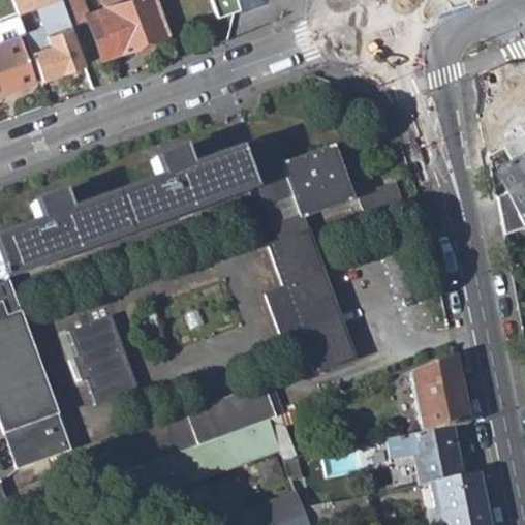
[(109,0),(111,5),(88,13),(102,51),(121,43),(123,51),(171,33),(158,0),(109,0)]
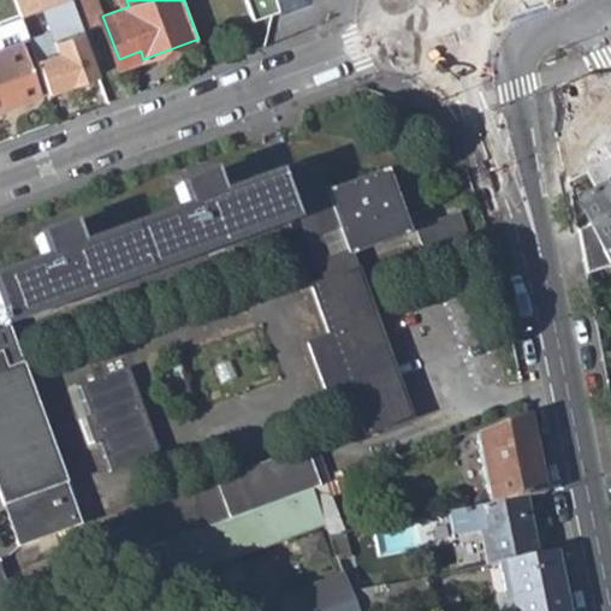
[(250,0),(257,17),(279,10),(284,7),(303,0),(250,0)]
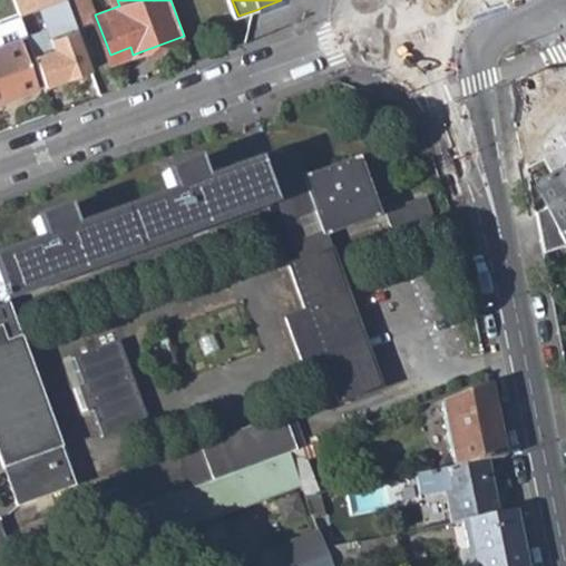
[(0,101),(36,89),(16,38),(29,33),(28,29),(22,16),(0,23),(0,101)]
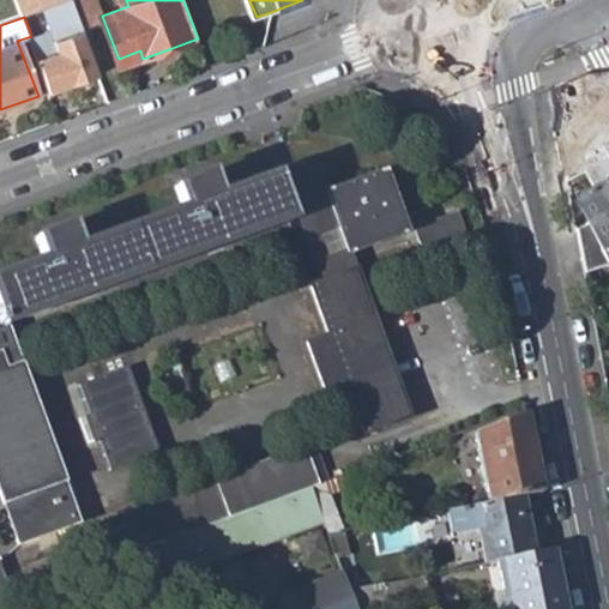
[(52,23),(30,31),(31,36),(52,91),(71,85),(59,48),(66,44),(60,29),(52,23)]
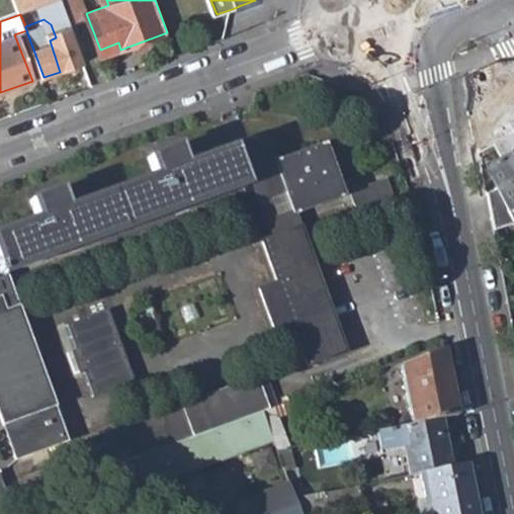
[(118,43),(100,50),(102,56),(120,50),(118,43)]
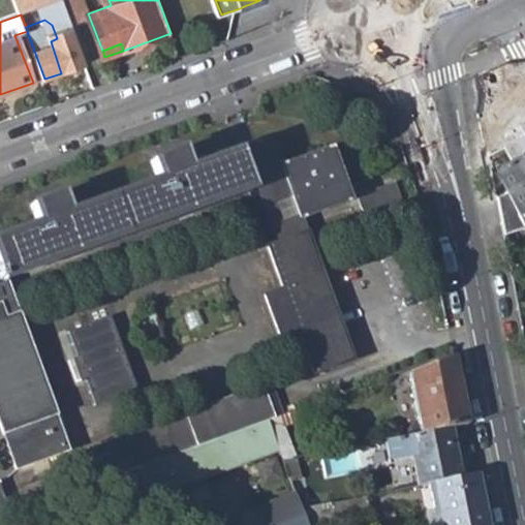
[(269,139),(254,144),(275,202),(294,194),(304,215),(351,197),(333,146),(284,163),(277,143),(269,139)]
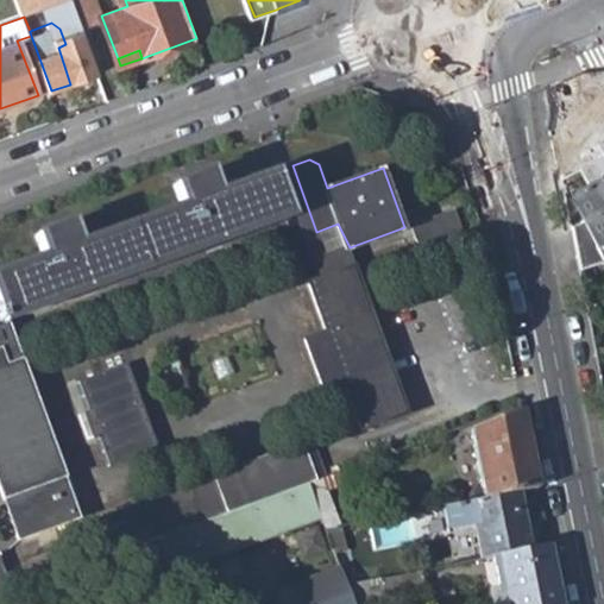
[(586,221),(602,247),(603,246),(603,164),(601,159),(589,165),(598,184),(574,197),(586,221)]
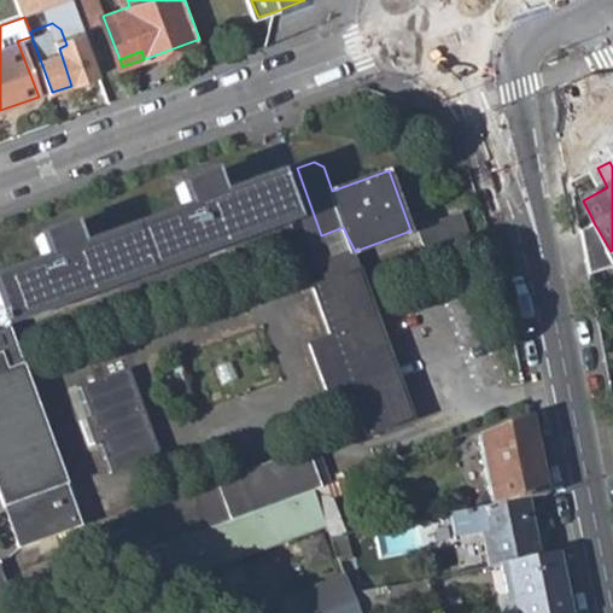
[(297,168),(279,175),(295,221),(317,285),(363,268),(355,251),(343,227),(321,235),(297,168)]
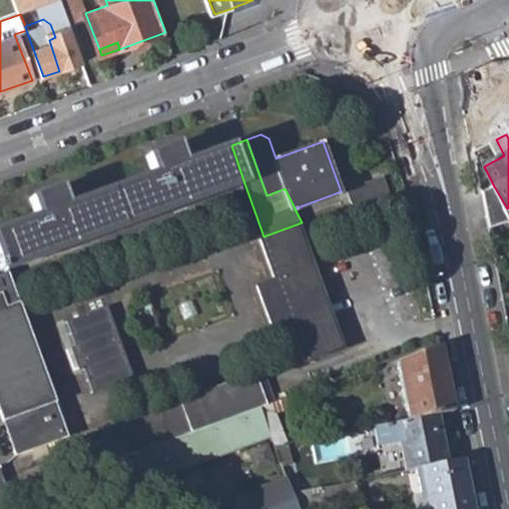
[(0,404),(17,453),(67,435),(54,397),(20,304),(7,270),(244,183),(231,145),(184,162),(177,144),(149,155),(156,172),(68,204),(61,186),(33,196),(40,214),(0,228),(0,404)]
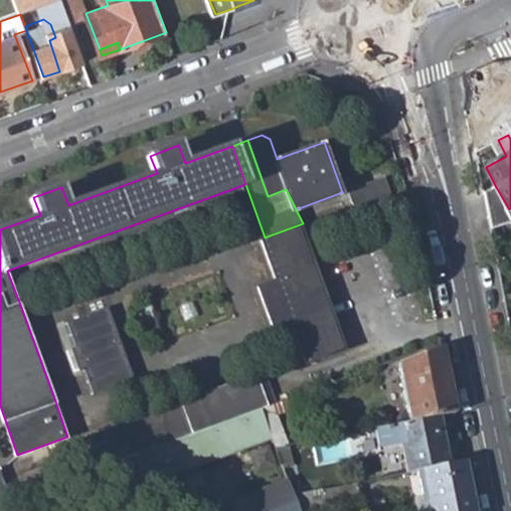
[(359,203),(361,207),(388,197),(386,193),(389,192),(384,176),(351,189),(357,204),(359,203)]
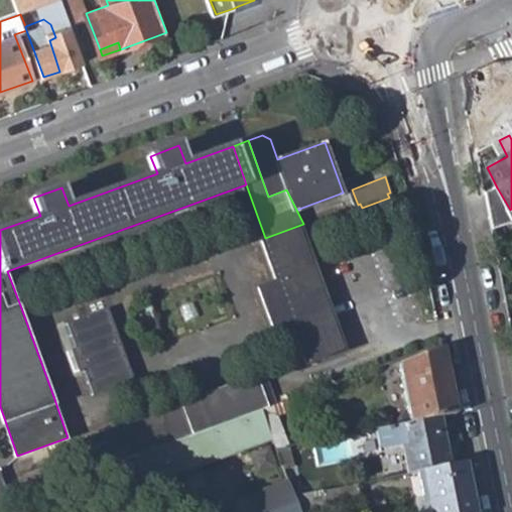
[(347,349),(303,224),(265,238),(279,278),(261,284),(276,328),(294,321),(308,363),(347,349)]
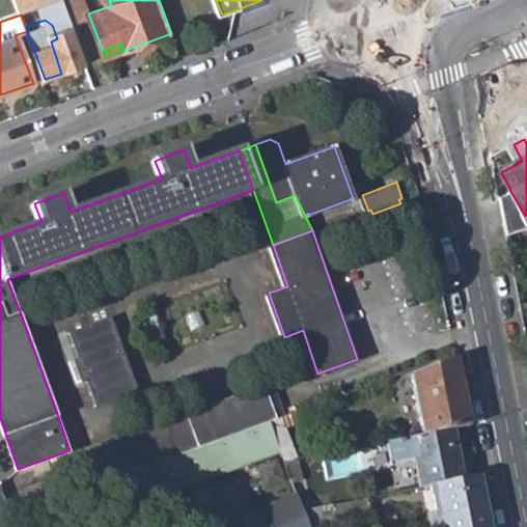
[(158,292),(122,305),(133,333),(168,321),(158,292)]
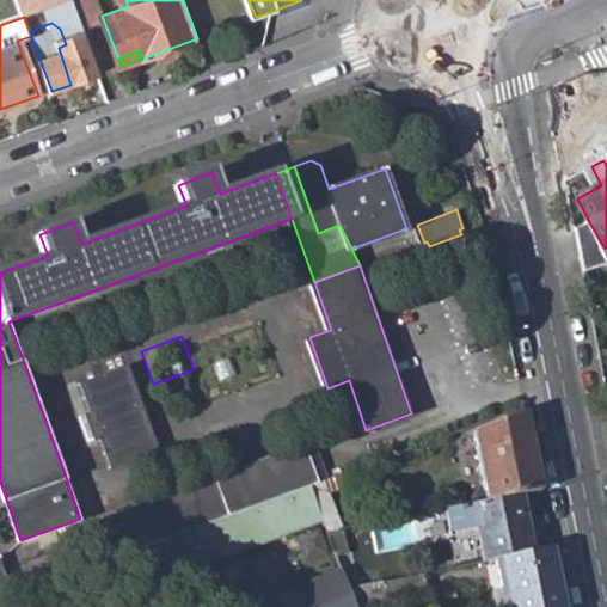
[(40,356),(24,362),(65,473),(80,468),(40,356)]
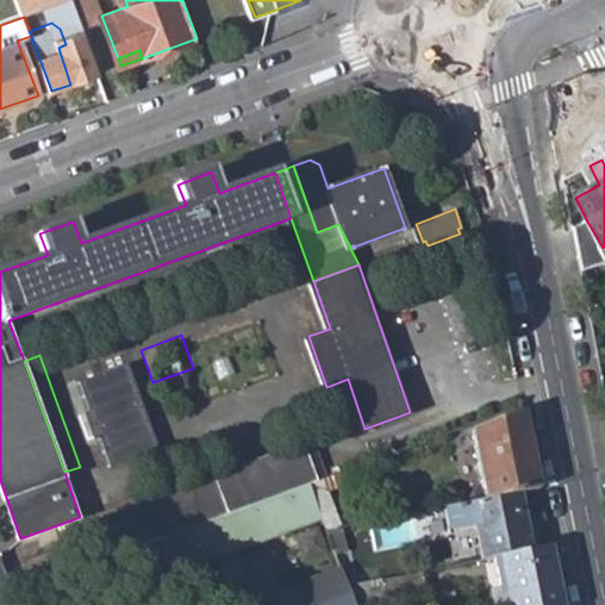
[(131,449),(266,399),(254,366),(118,416),(131,449)]
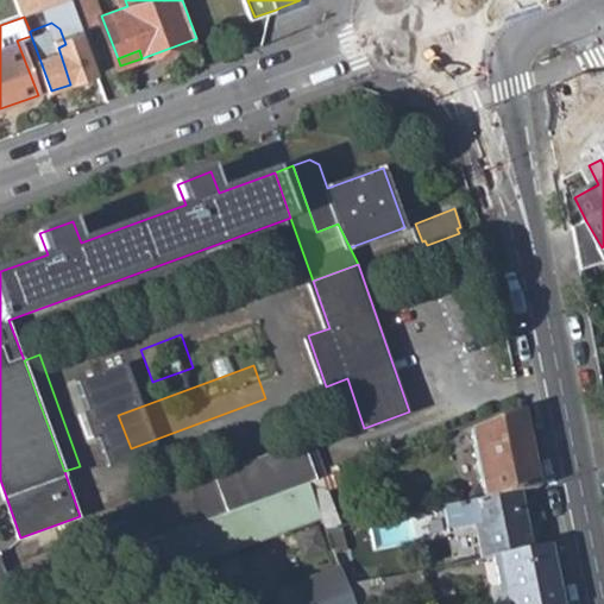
[(478,428),(491,494),(523,488),(542,483),(528,408),(503,417),(503,422),(478,428)]
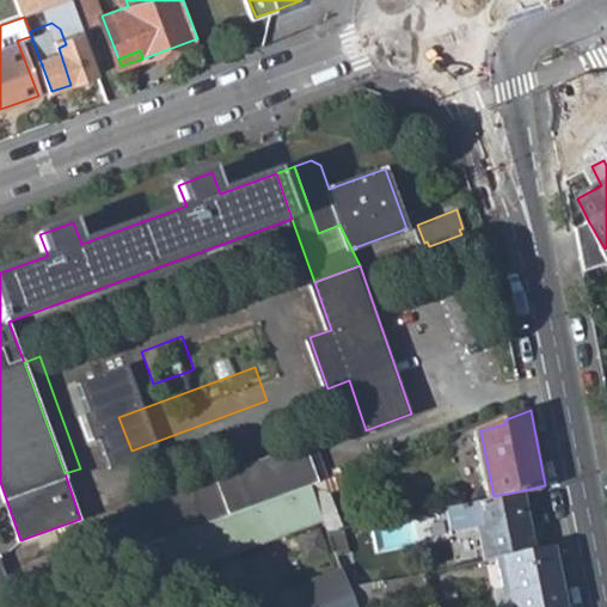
[(134,549),(310,483),(322,479),(307,442),(105,516),(120,553),(134,549)]
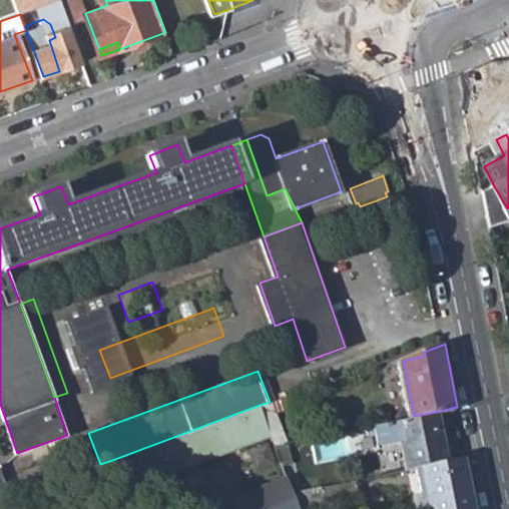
[(290,394),(273,400),(276,411),(290,405),(289,403),(293,401),(290,394)]
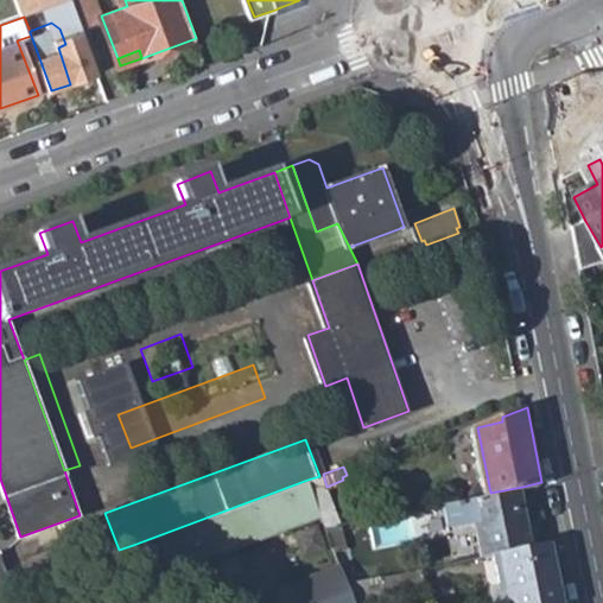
[(338,520),(327,487),(323,474),(319,476),(308,480),(322,514),(324,524),(338,520)]
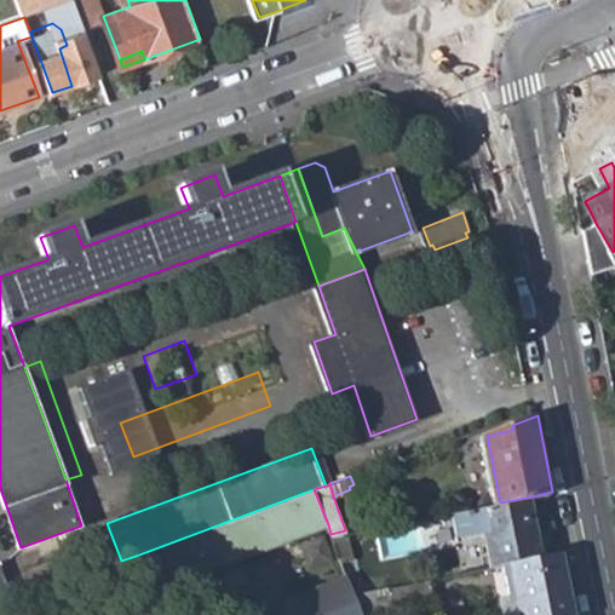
[(328,524),(314,489),(136,556),(142,574),(166,565),(172,581),(328,524)]
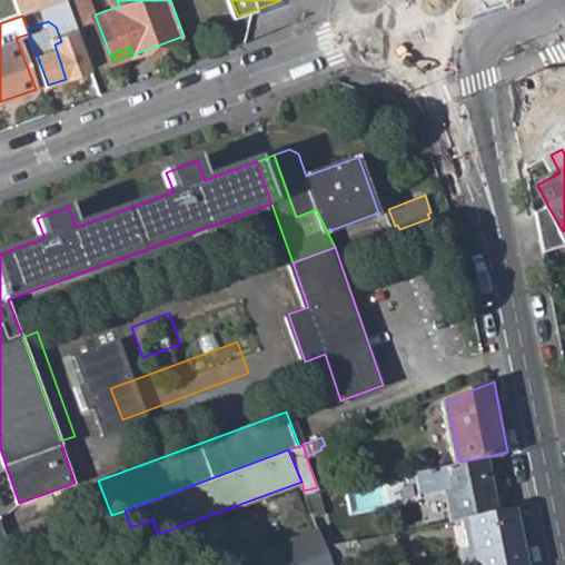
[(447,488),(454,519),(472,516),(499,511),(489,456),(459,462),(418,468),(423,493),(447,488)]
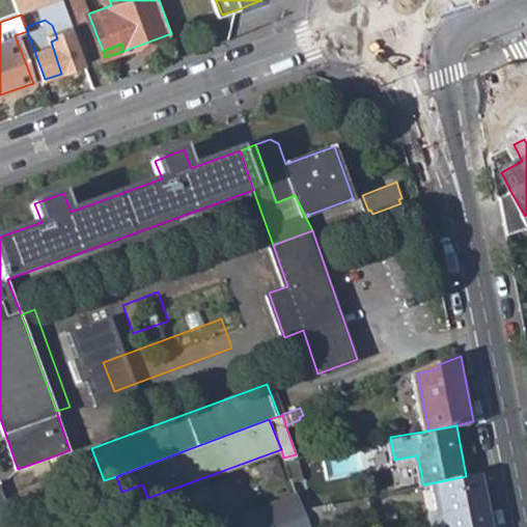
[(283,458),(303,506),(316,504),(298,454),(296,454),(283,458)]
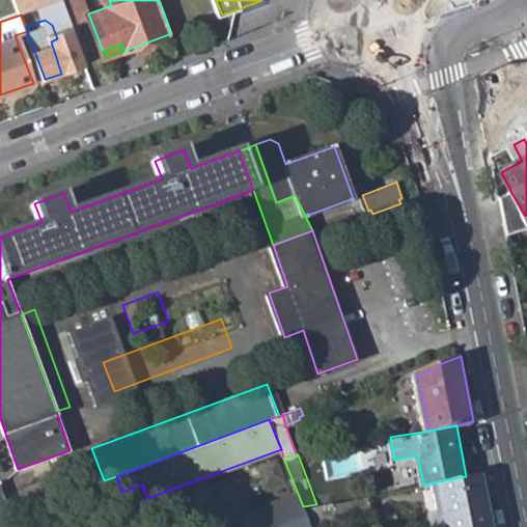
[(436,515),(437,526),(493,526),(483,473),(466,476),(440,481),(445,512),(436,515)]
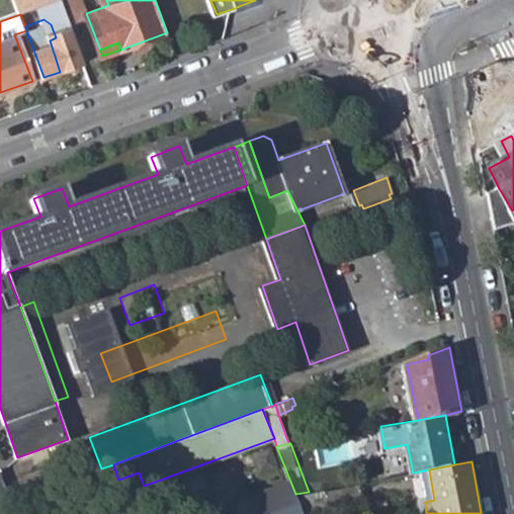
[(0,468),(0,506),(12,502),(0,468)]
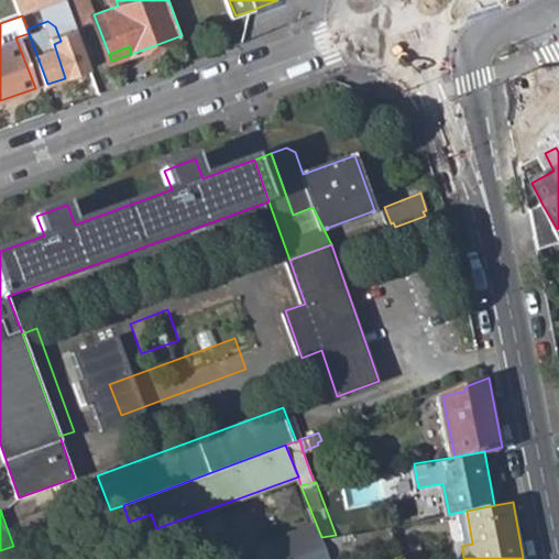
[(359,530),(363,549),(413,539),(409,521),(359,530)]
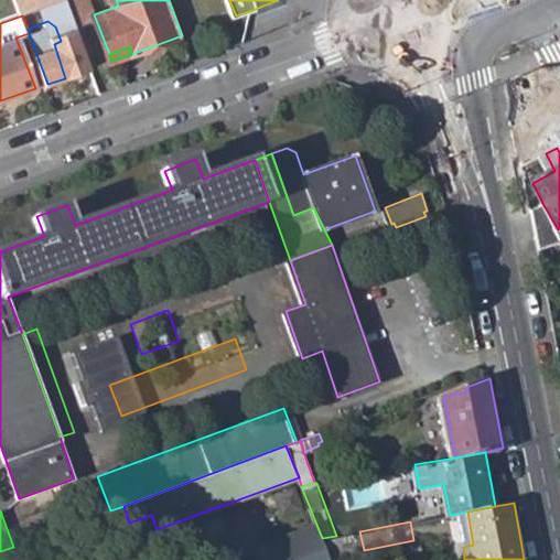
[(336,536),(322,538),(330,559),(346,559),(344,550),(361,547),(357,531),(336,536)]
